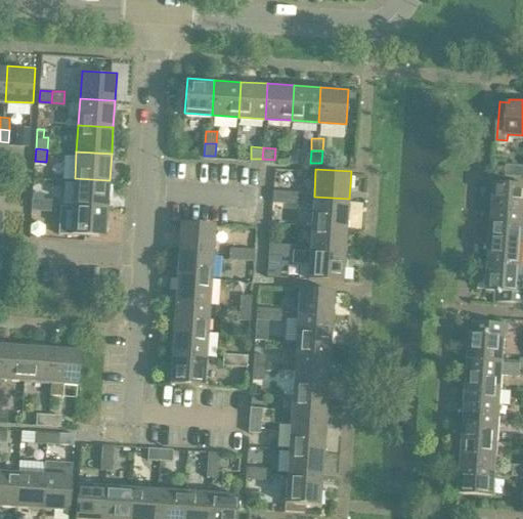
[(75,178),(73,205),(107,207),(110,180),(75,178)]
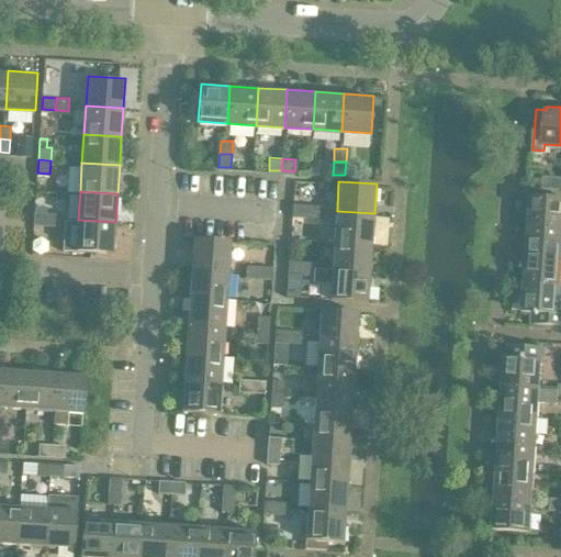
[(560,196),(531,193),(529,223),(560,224),(560,196)]
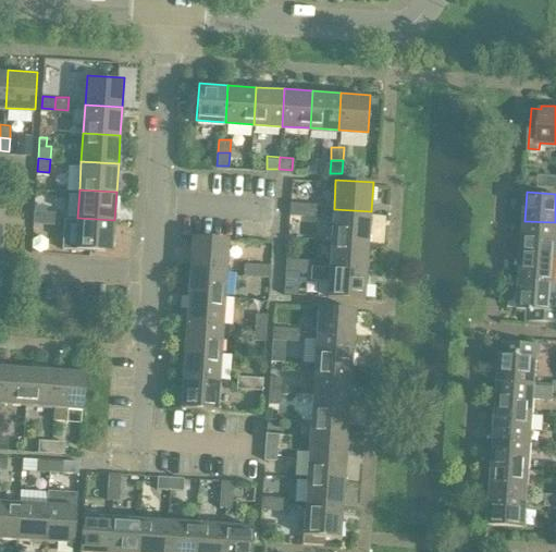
[(289,212),(303,213),(304,200),(291,200),(289,212)]
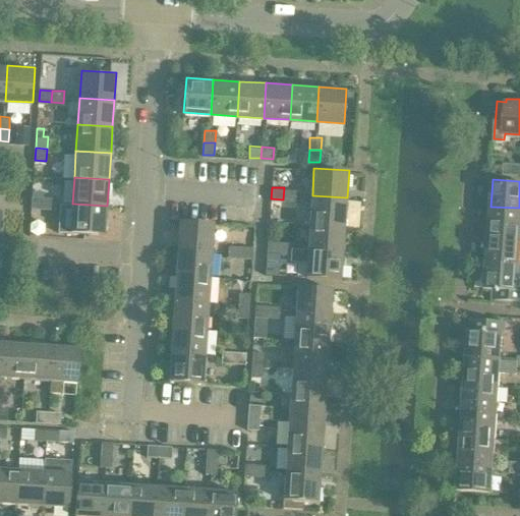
[(284,187),(283,199),(295,199),(296,188),(284,187)]
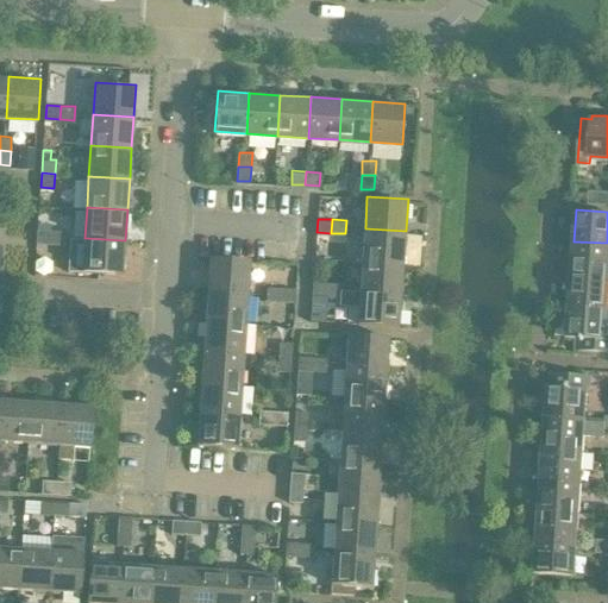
[(37,242),(51,242),(52,228),(38,228),(37,242)]
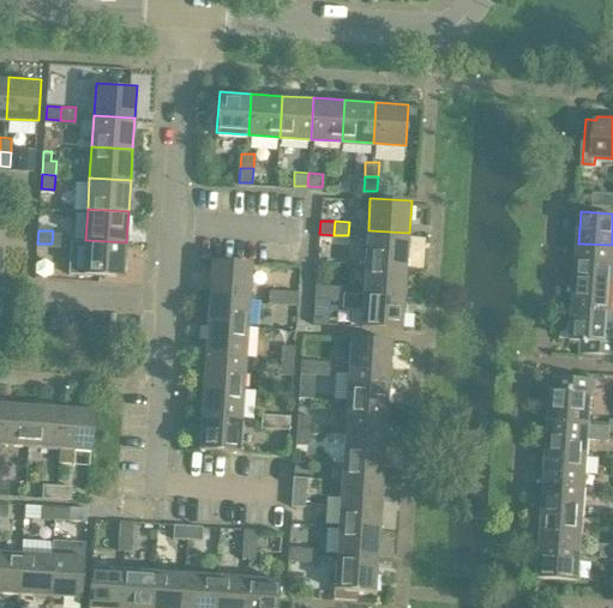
[(53,230),(52,244),(66,245),(67,232),(53,230)]
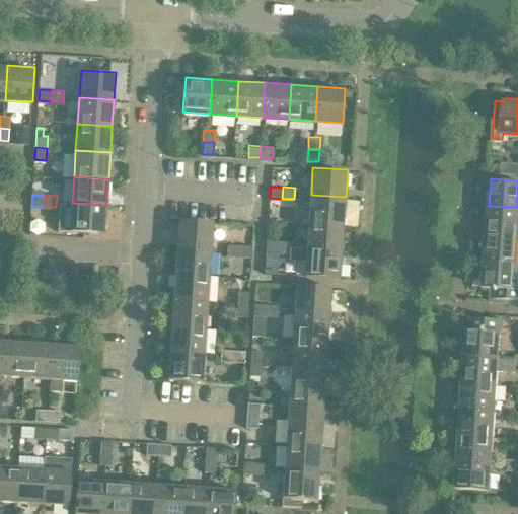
[(311,195),(309,221),(344,223),(346,197),(311,195)]
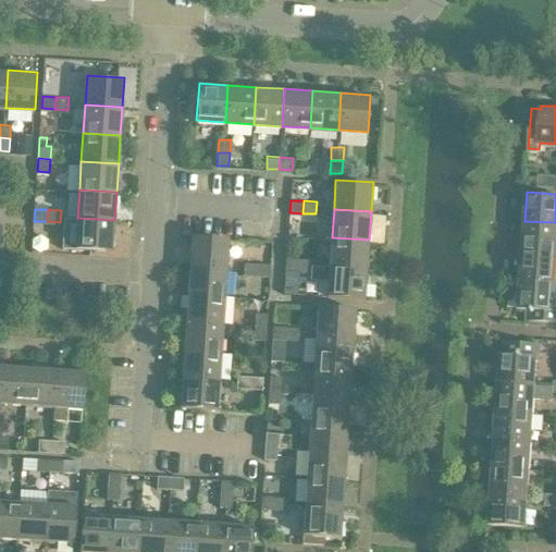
[(114,220),(77,218),(75,246),(113,249),(114,220)]
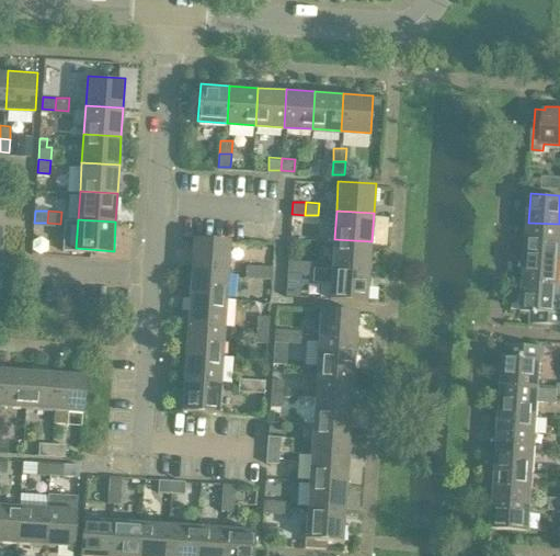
[(559,224),(528,223),(526,251),(559,253),(559,224)]
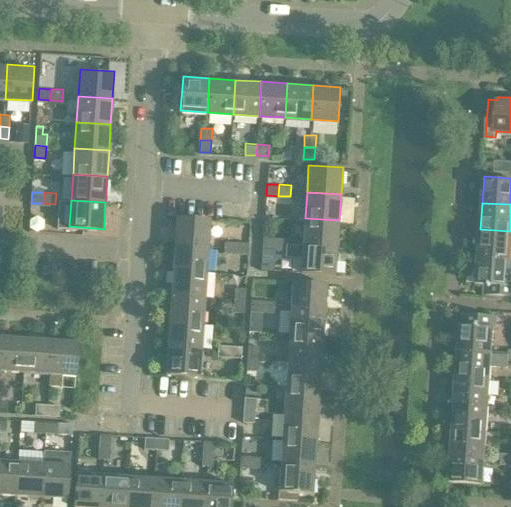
[(177,215),(175,242),(209,244),(211,217),(177,215)]
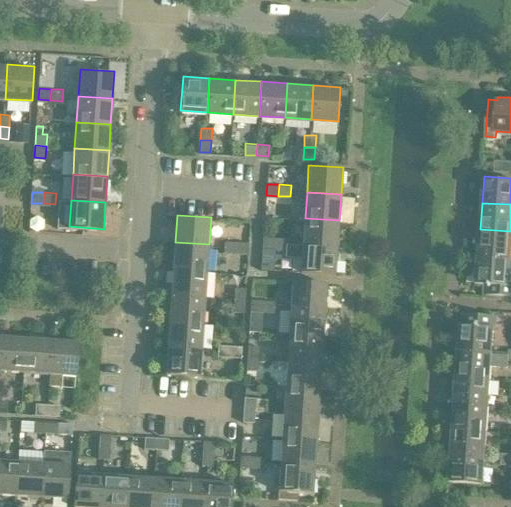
[(305,218),(303,244),(337,246),(339,220),(305,218)]
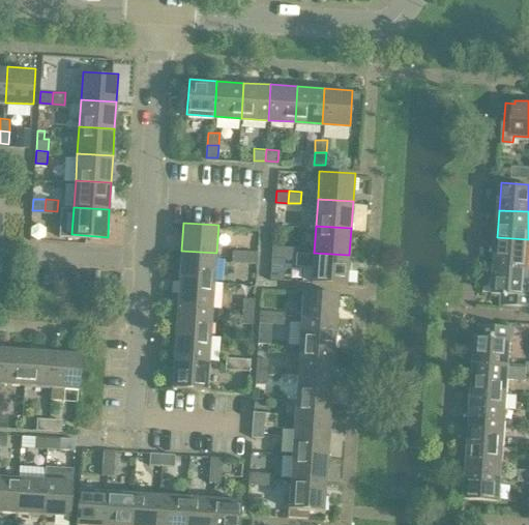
[(528,239),(497,237),(495,264),(528,266),(528,239)]
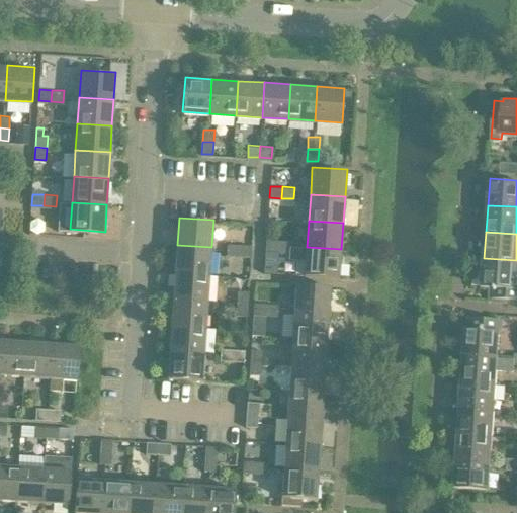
[(266,250),(278,250),(278,239),(266,238),(266,250)]
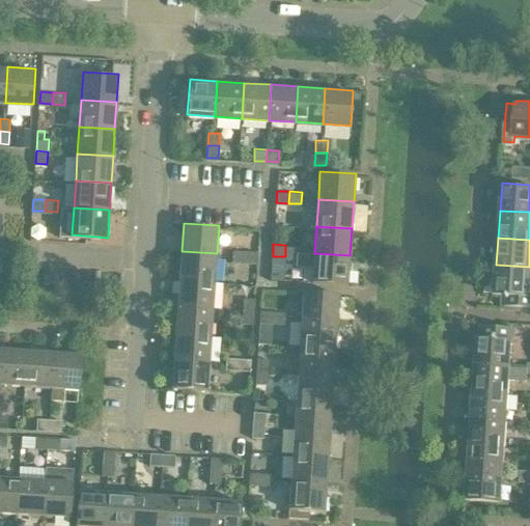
[(285,245),(285,256),(298,257),(298,251),(298,246),(285,245)]
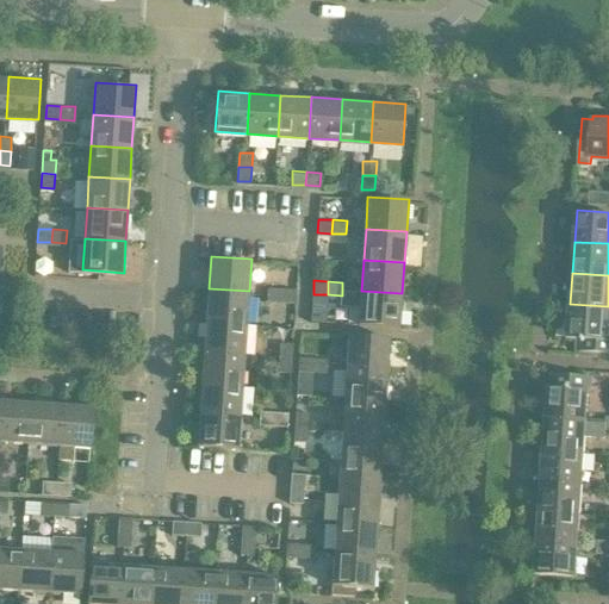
[(267,299),(281,299),(283,286),(268,285),(267,299)]
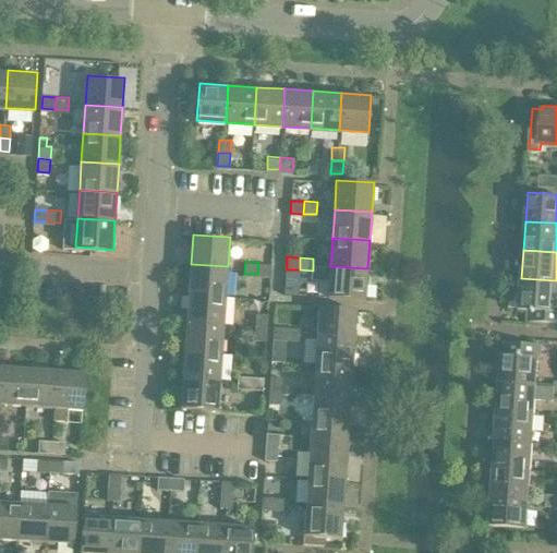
[(258,262),(257,274),(270,275),(271,263),(258,262)]
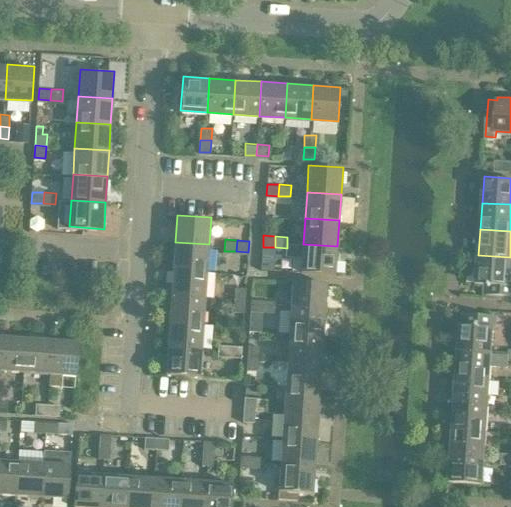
[(175,242),(173,268),(207,270),(209,244),(175,242)]
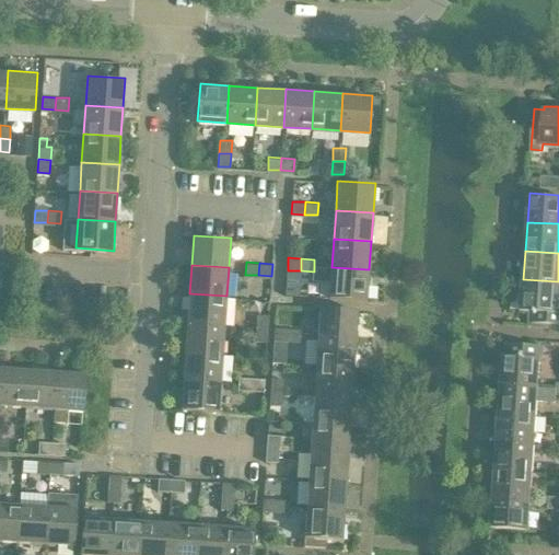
[(369,269),(332,267),(314,265),(314,272),(313,279),(330,280),(329,296),(367,299),(369,269)]
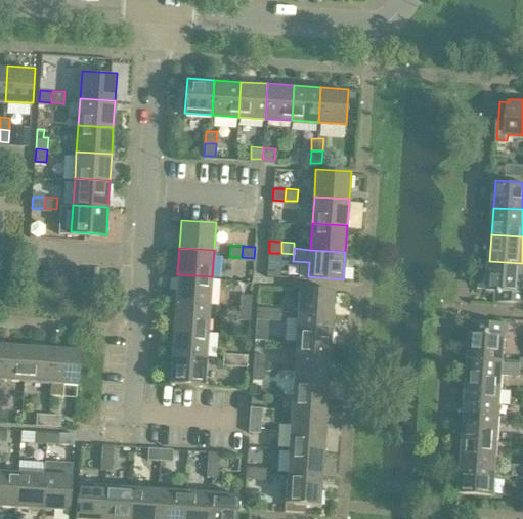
[(522,263),(489,261),(488,288),(496,289),(496,299),(522,300),(522,263)]
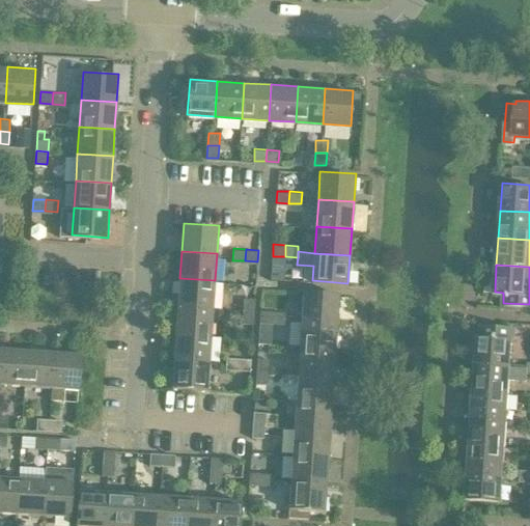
[(179,278),(177,305),(213,307),(215,280),(179,278)]
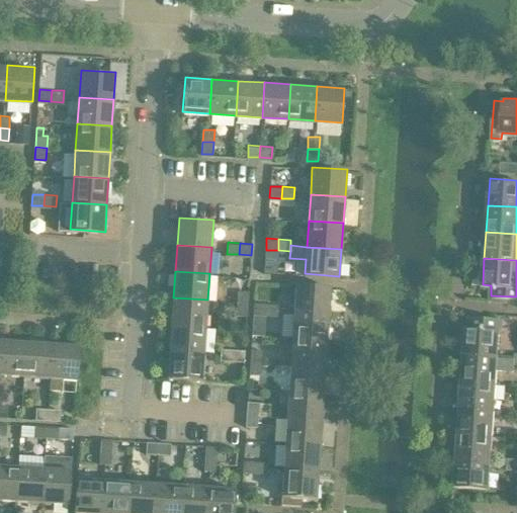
[(296,283),(294,310),(329,313),(331,285),(296,283)]
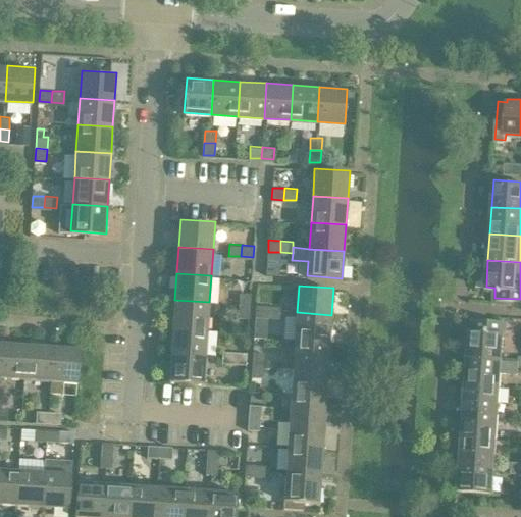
[(240,292),(239,304),(250,304),(251,292),(240,292)]
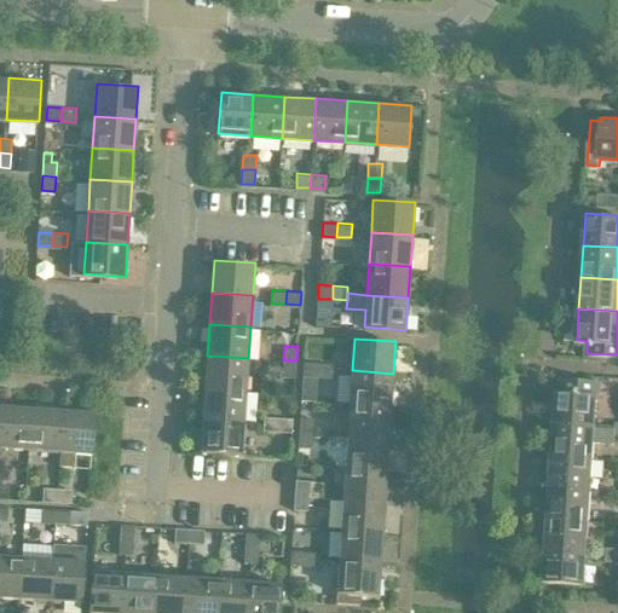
[(207,356),(206,387),(247,389),(248,358),(207,356)]
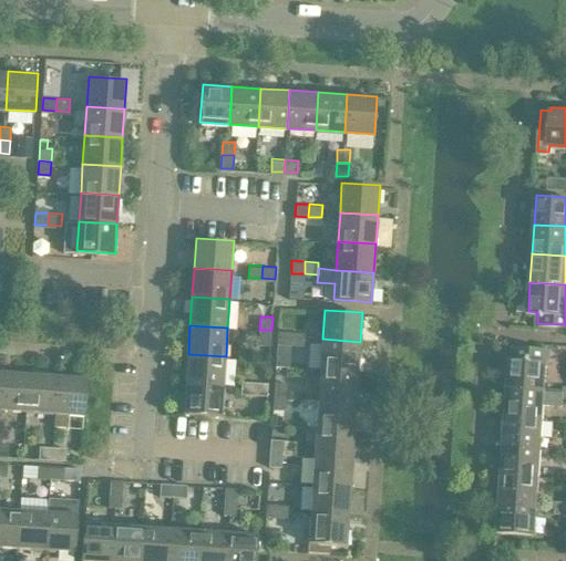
[(271,330),(259,330),(258,343),(271,343),(271,330)]
